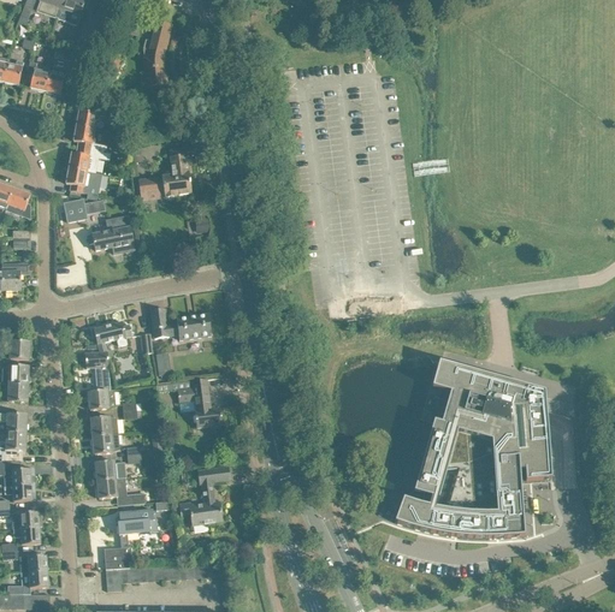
[(25,22),(33,0),(24,0),(17,19),(25,22)]
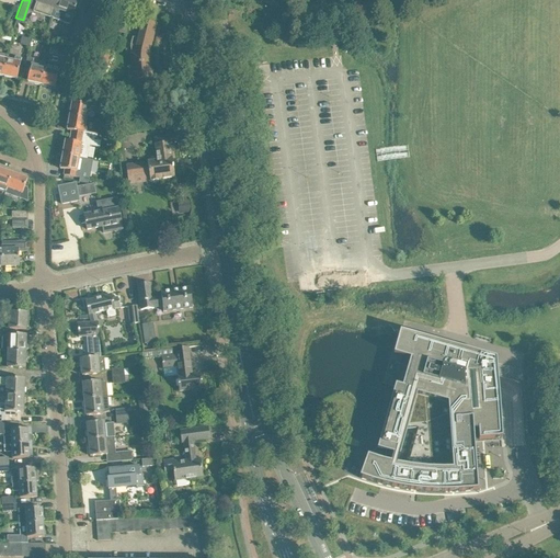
[(50,15),(55,0),(35,0),(32,9),(50,15)]
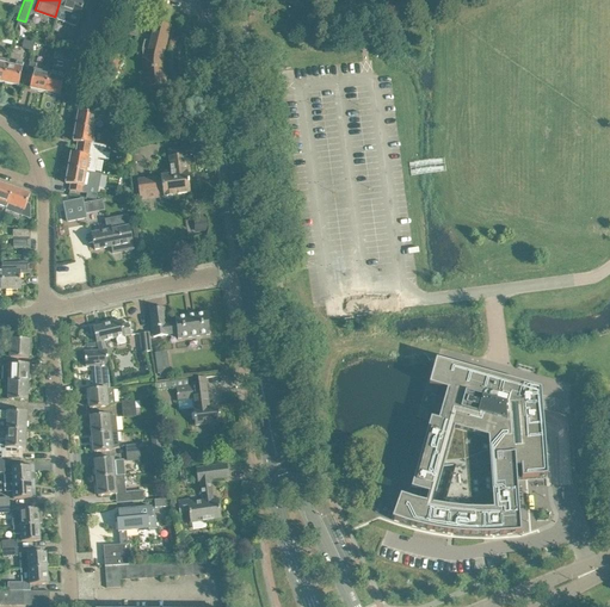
[(60,0),(55,17),(75,24),(81,6),(84,6),(86,0),(60,0)]
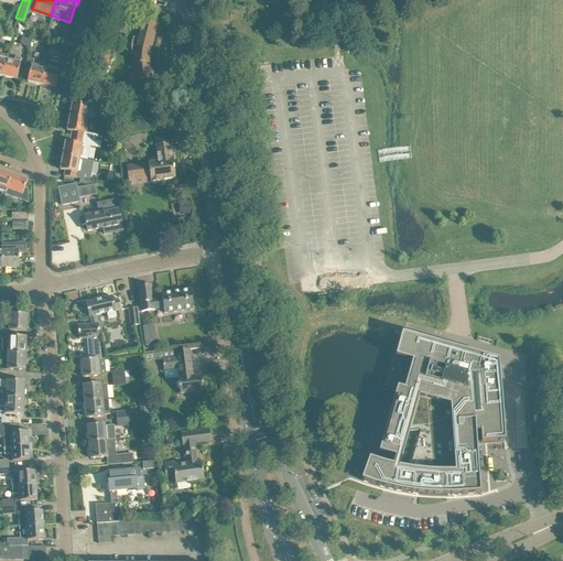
[(107,28),(108,28),(126,32),(129,14),(116,11),(107,28)]
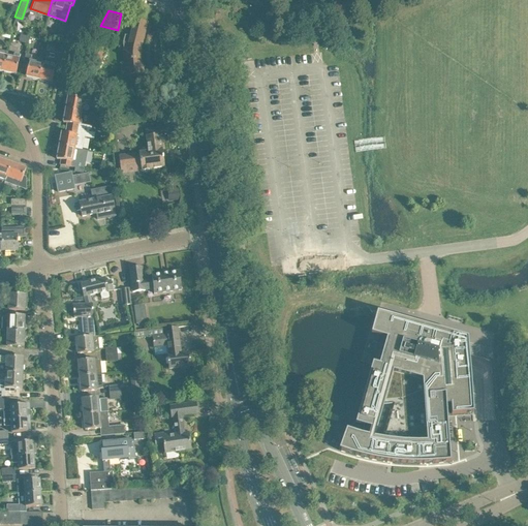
[(62,41),(68,44),(82,18),(76,14),(62,41)]
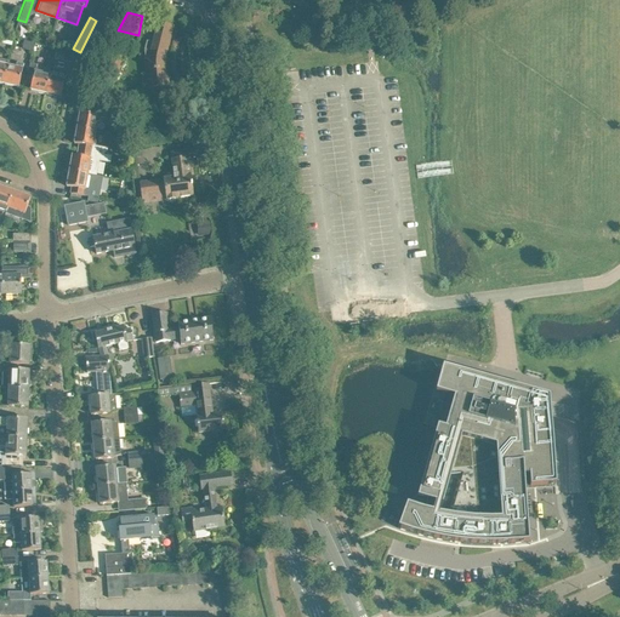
[(163,55),(165,43),(163,40),(165,29),(169,29),(170,23),(157,20),(153,32),(151,40),(146,38),(143,47),(144,57),(143,57),(147,85),(166,83),(165,75),(166,74),(164,63),(163,55)]
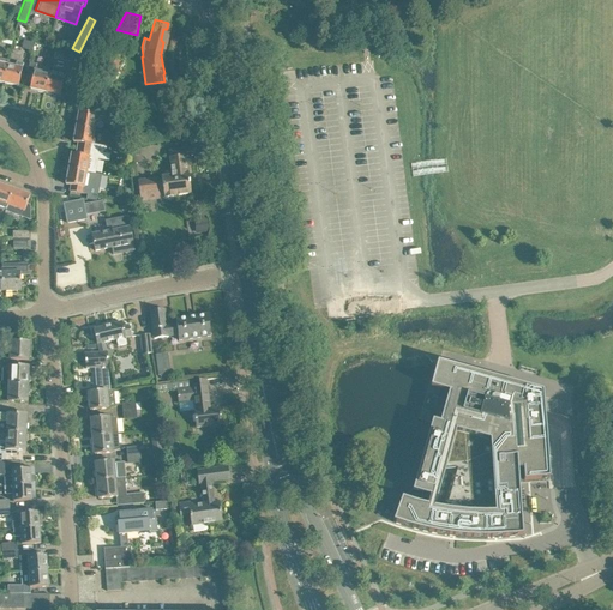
[(31,48),(32,40),(23,37),(20,46),(31,48)]
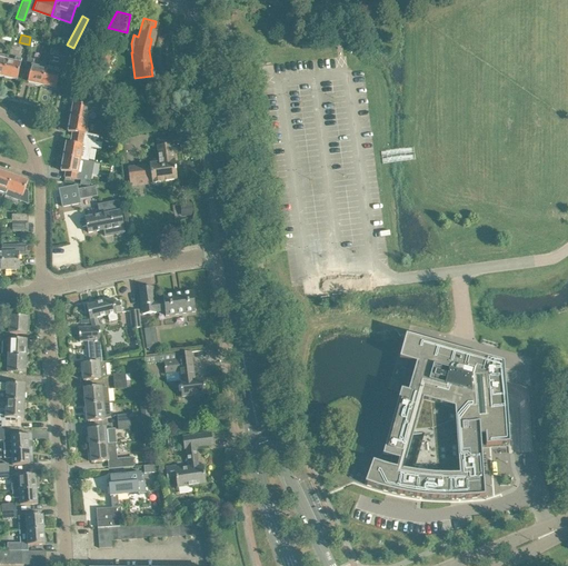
[(69,46),(67,55),(77,57),(80,51),(70,47),(69,46)]
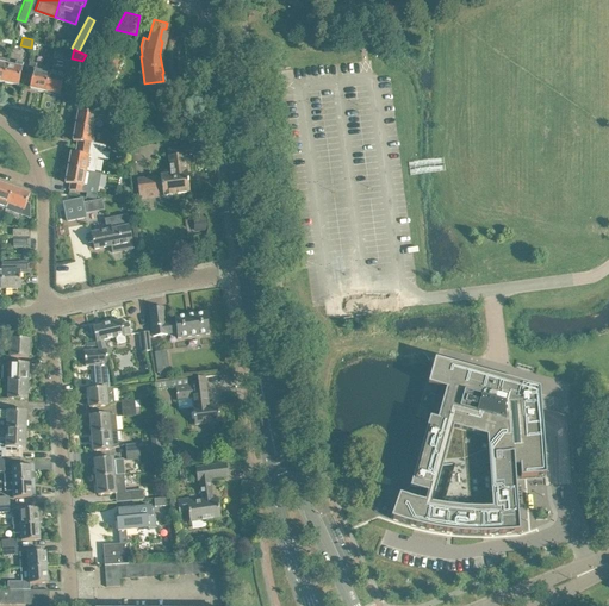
[(100,67),(113,74),(120,58),(109,52),(100,67)]
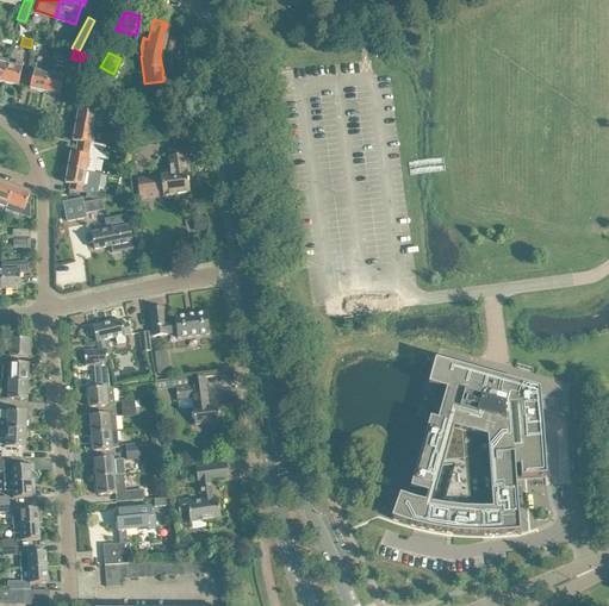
[(17,83),(19,72),(22,66),(23,60),(16,58),(14,63),(6,62),(2,80),(17,83)]
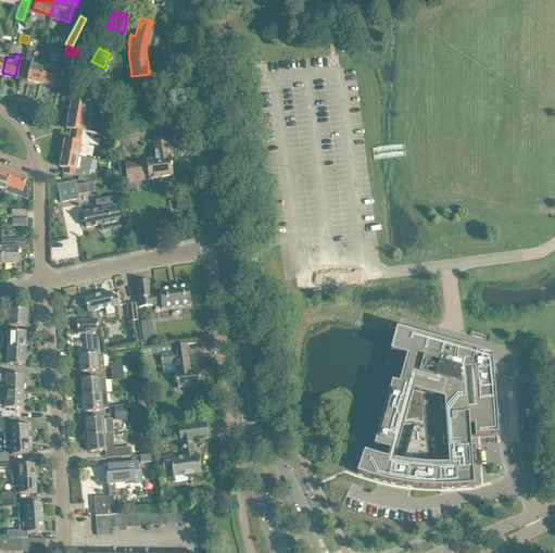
[(40,80),(43,64),(45,59),(32,55),(30,62),(29,62),(26,78),(40,80)]
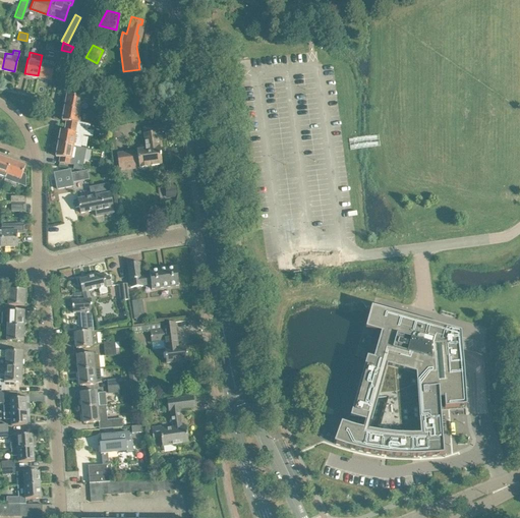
[(50,78),(55,57),(43,54),(42,55),(41,60),(38,75),(50,78)]
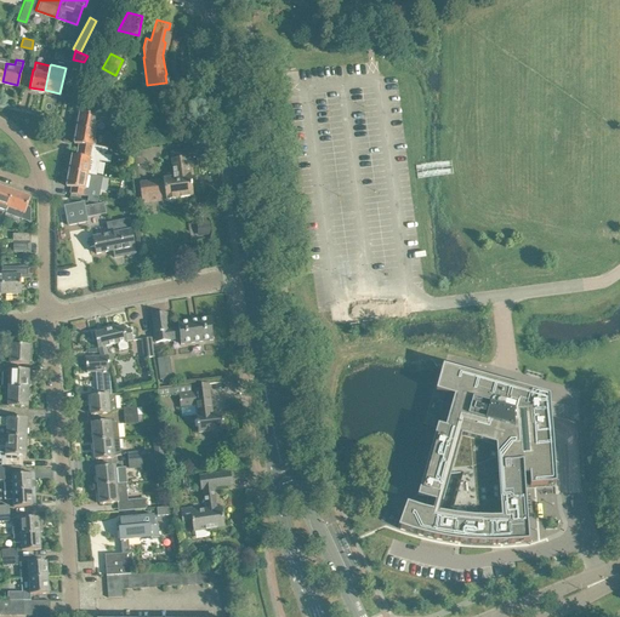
[(94,129),(97,113),(103,114),(104,109),(104,108),(84,104),(84,106),(83,110),(79,109),(77,125),(94,129)]
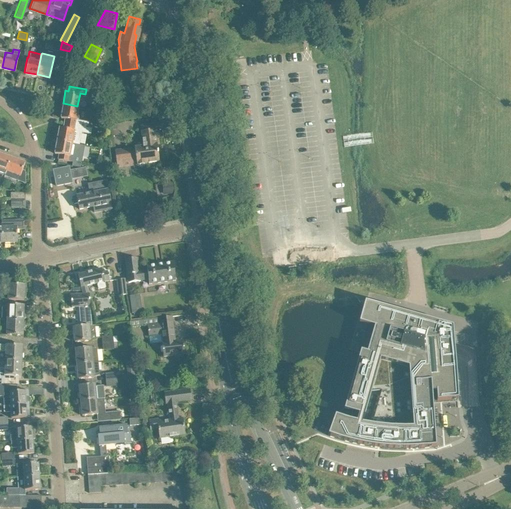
[(75,118),(77,106),(63,103),(60,116),(66,117),(65,122),(81,125),(86,126),(87,120),(75,118)]
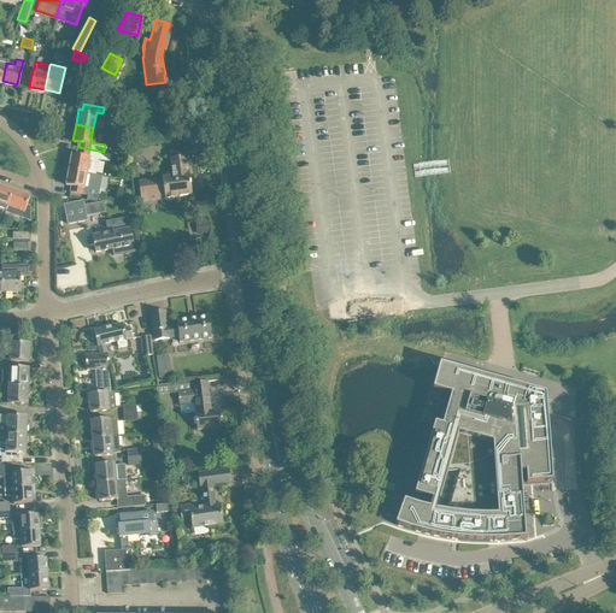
[(94,171),(98,151),(78,147),(77,153),(70,152),(68,168),(94,171)]
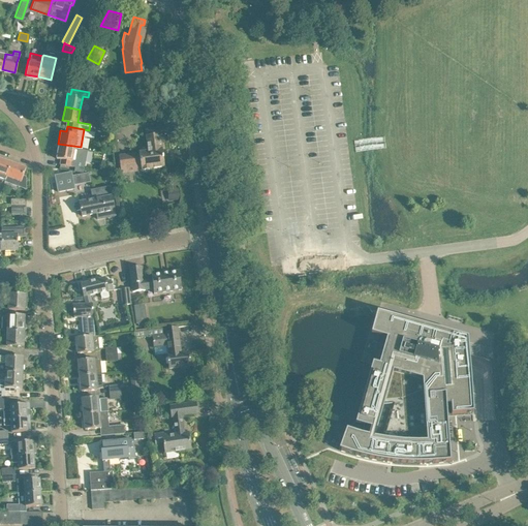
[(158,126),(148,127),(145,127),(148,149),(118,153),(120,166),(141,163),(141,168),(151,167),(150,166),(163,164),(161,146),(160,146),(158,126)]
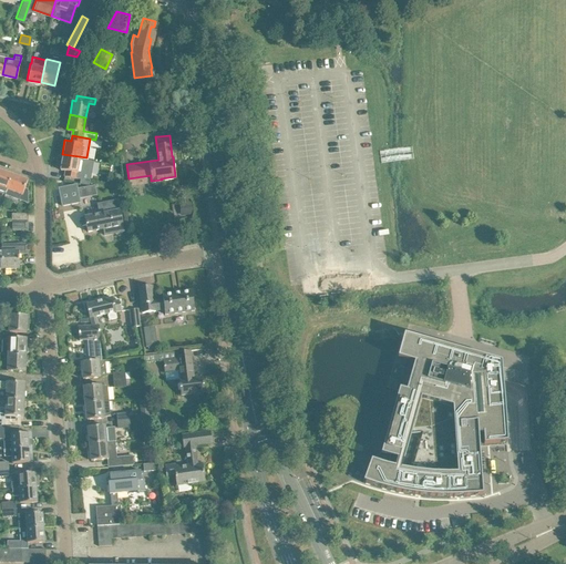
[(85,166),(86,157),(62,154),(60,167),(67,168),(65,174),(63,173),(63,174),(80,177),(82,177),(83,171),(76,170),(78,165),(85,166)]
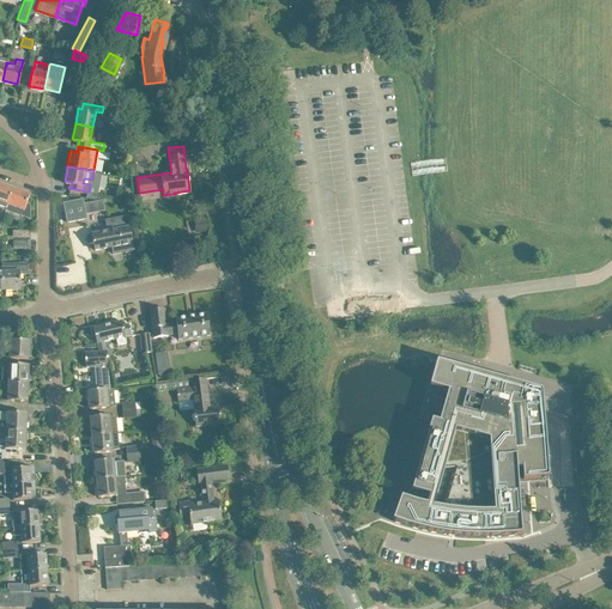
[(0,205),(5,207),(12,186),(0,181),(0,205)]
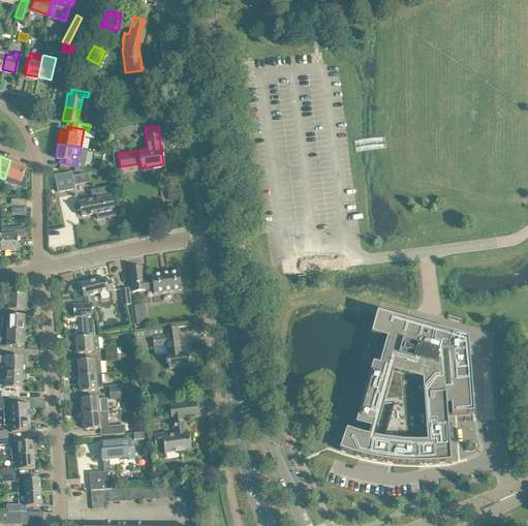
[(25,186),(25,175),(22,174),(25,165),(10,160),(4,179),(25,187),(25,186)]
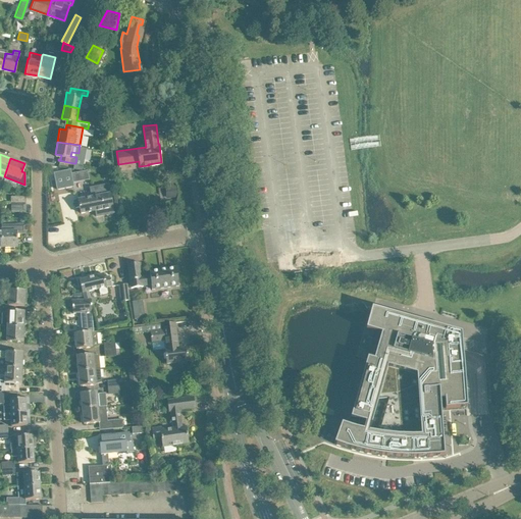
[(69,169),(53,172),(57,188),(72,185),(71,179),(70,172),(69,169)]
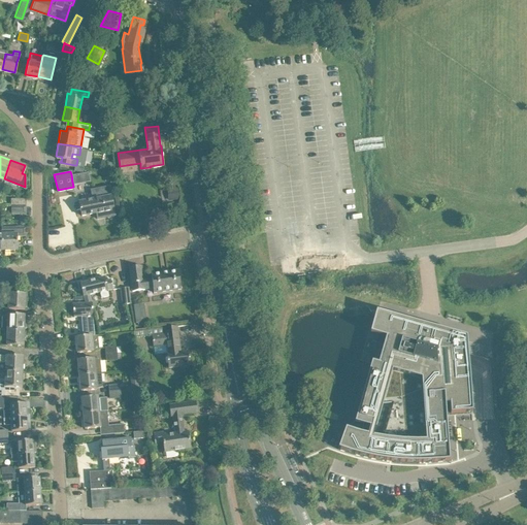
[(87,171),(71,174),(72,182),(89,178),(87,171)]
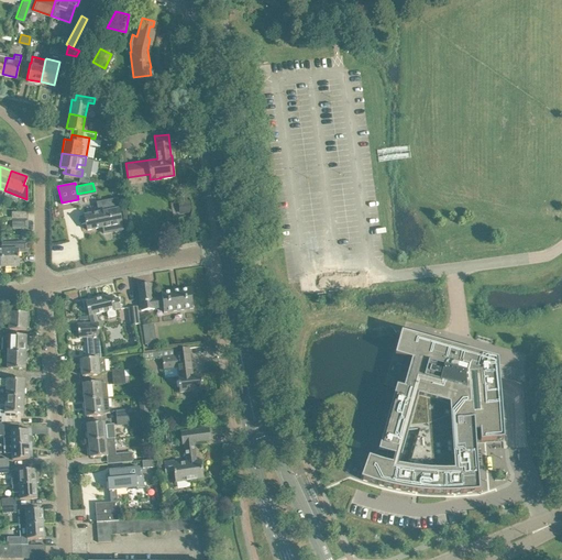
[(80,222),(85,221),(86,228),(101,224),(103,231),(103,229),(121,226),(121,228),(122,228),(118,206),(79,213),(80,222)]
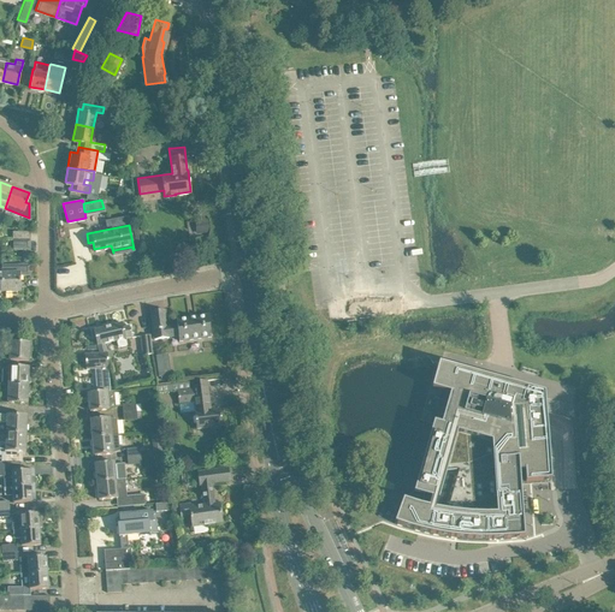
[(29,262),(17,262),(1,262),(1,271),(1,289),(5,289),(5,291),(11,291),(11,289),(21,289),(19,273),(29,273),(29,262)]
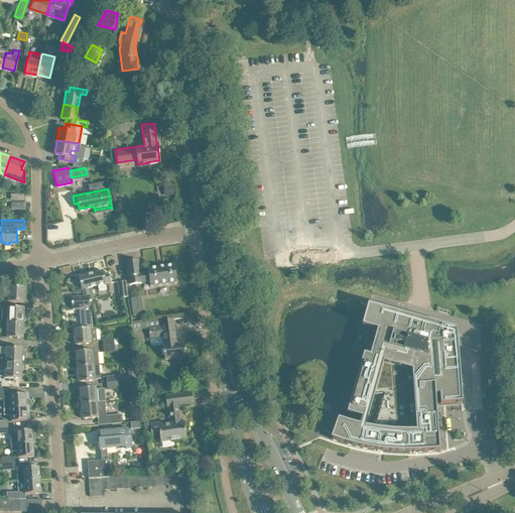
[(125,259),(127,269),(129,282),(140,281),(140,280),(149,279),(149,283),(176,280),(173,262),(147,265),(147,269),(139,270),(137,257),(125,259)]
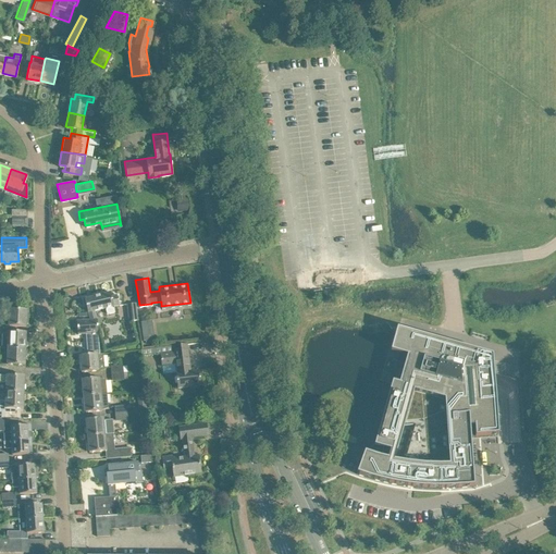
[(87,309),(89,318),(96,317),(94,308),(106,306),(106,307),(107,309),(108,310),(110,310),(112,309),(113,307),(113,305),(113,304),(119,303),(116,292),(111,294),(110,290),(84,296),(87,309)]
